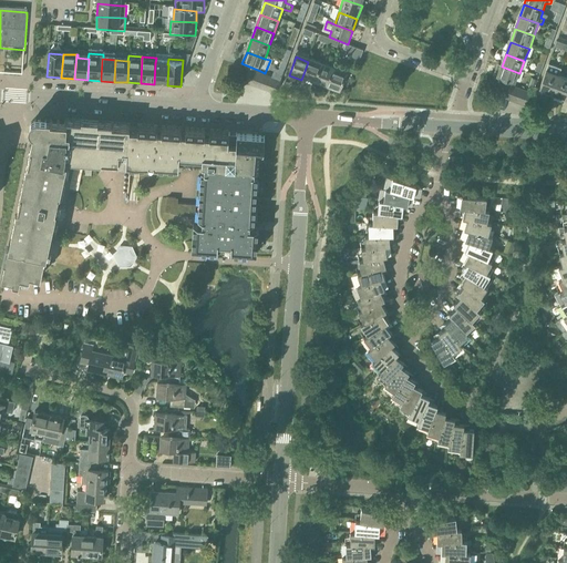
[(313,84),(321,67),(308,62),(301,80),(313,84)]
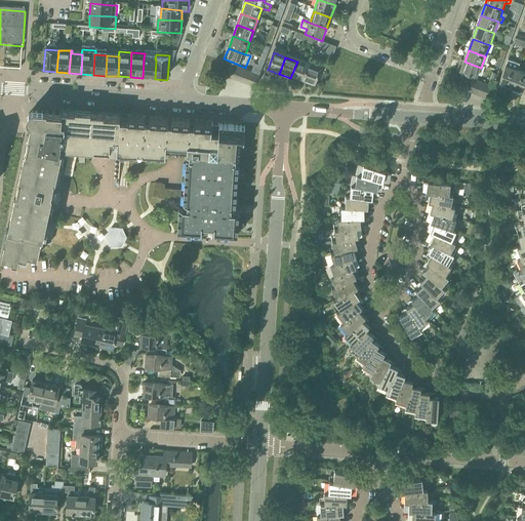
[(155,59),(144,58),(143,78),(155,79),(156,59),(155,59)]
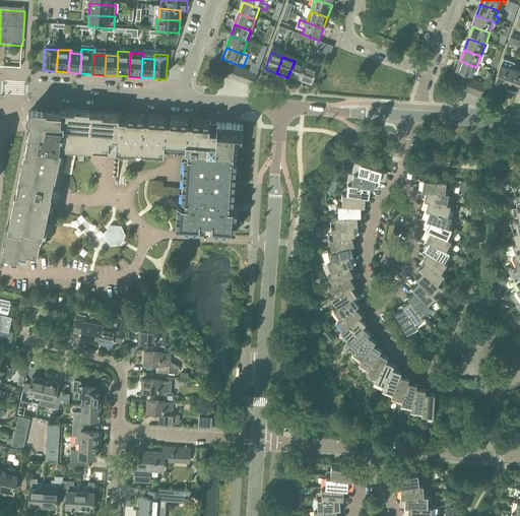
[(300,82),(306,65),(295,61),(287,77),(300,82)]
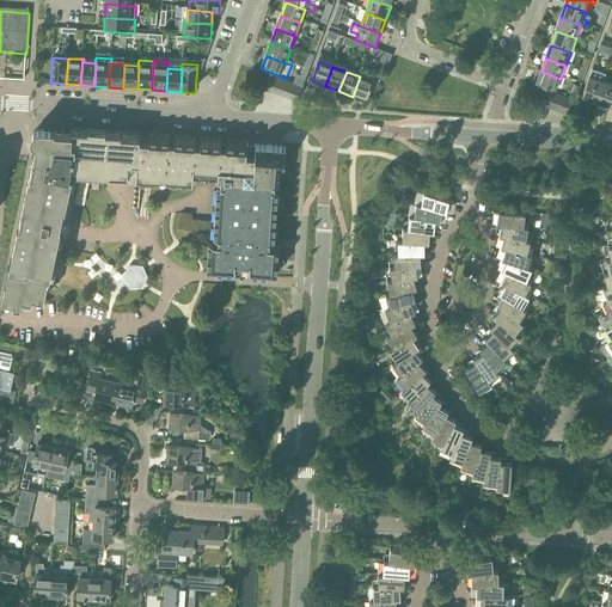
[(545,89),(556,92),(561,79),(542,72),(539,78),(537,77),(532,87),(544,91),(545,89)]
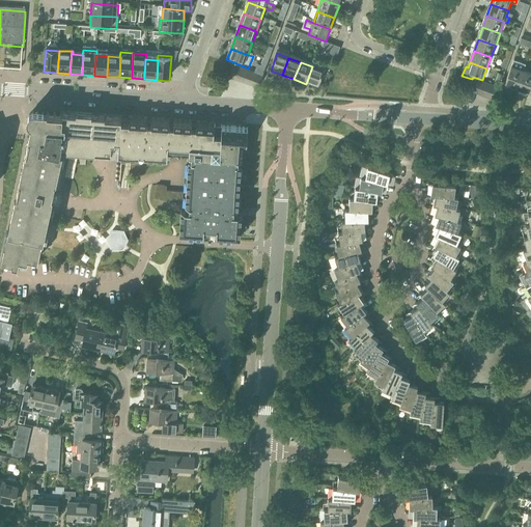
[(317,88),(324,71),(312,66),(306,84),(317,88)]
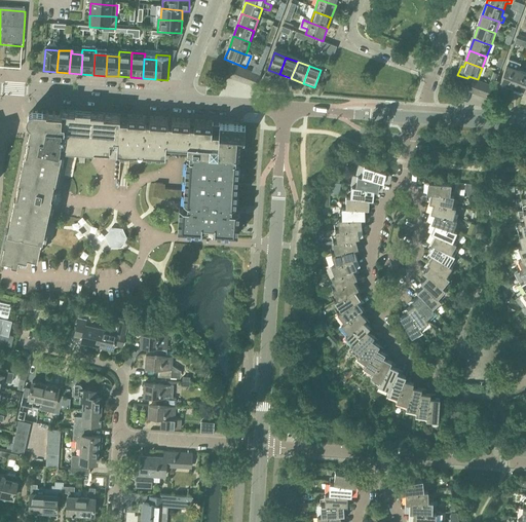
[(237,70),(231,68),(227,79),(233,81),(237,70)]
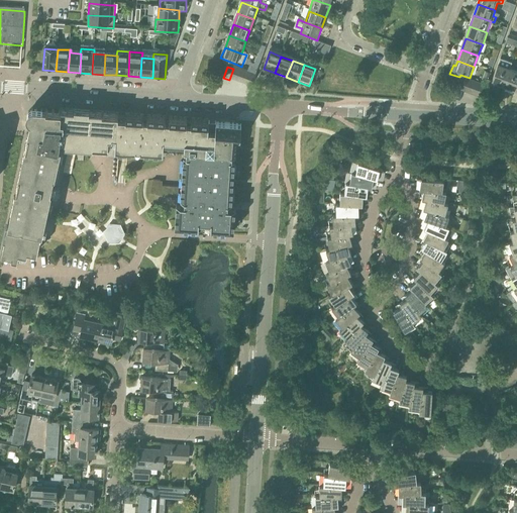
[(497,87),(498,84),(504,87),(510,72),(498,68),(492,85),(497,87)]
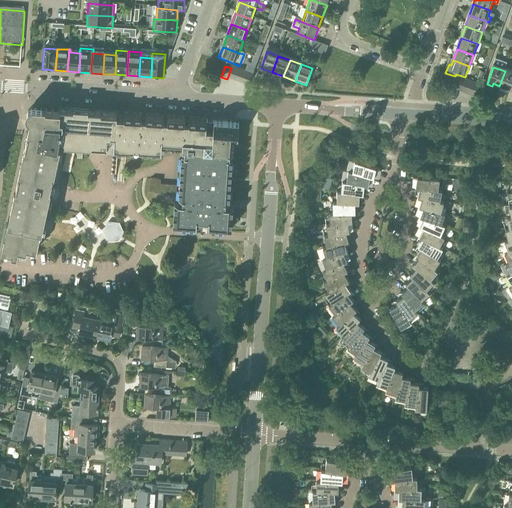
[(231,68),(227,79),(233,81),(237,70),(231,68)]
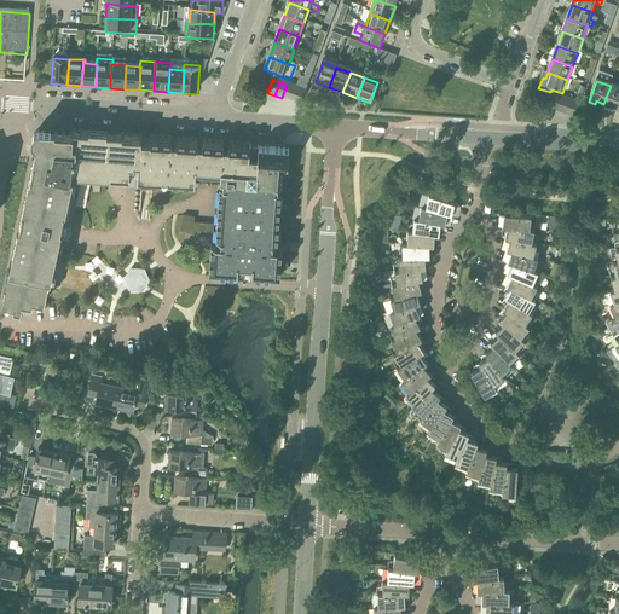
[(287,85),(282,98),(289,100),(294,87),(287,85)]
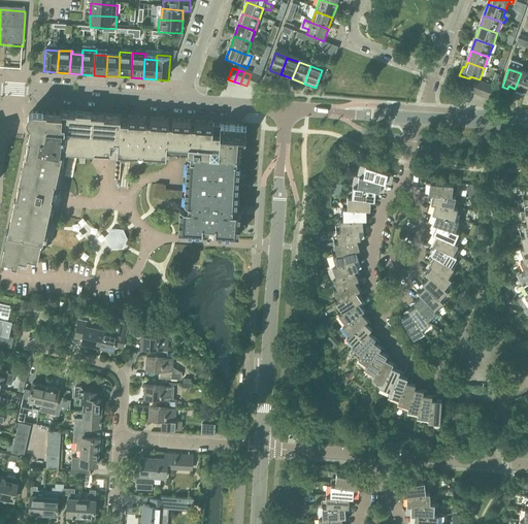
[(515,89),(514,91),(519,93),(518,94),(525,96),(525,95),(526,95),(527,89),(527,76),(521,73),(515,89)]
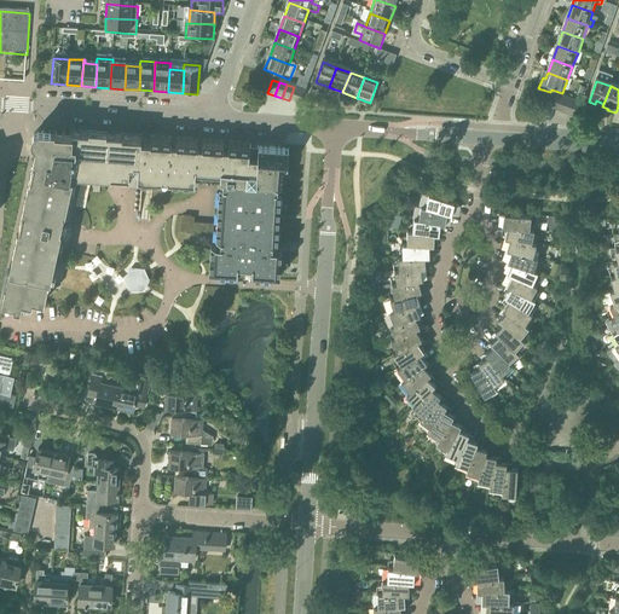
[(294,87),(289,100),(295,103),(300,90),(294,87)]
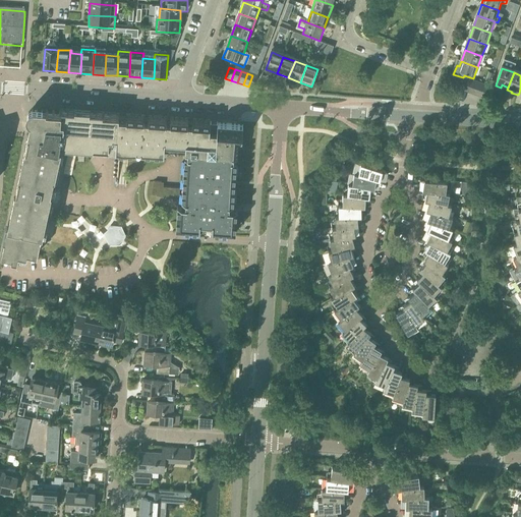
[(253,89),(258,77),(252,75),(248,87),(253,89)]
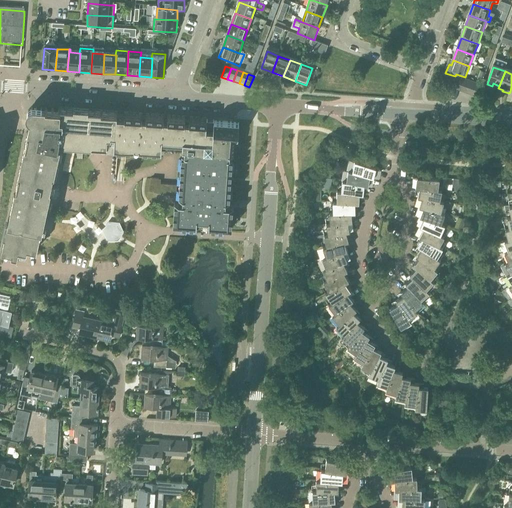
[(453,78),(448,89),(454,91),(458,80),(453,78)]
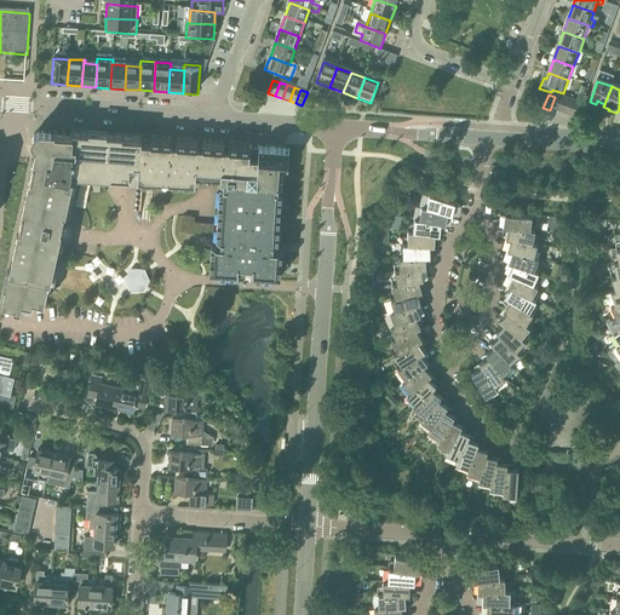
[(555,97),(550,110),(557,113),(562,99),(555,97)]
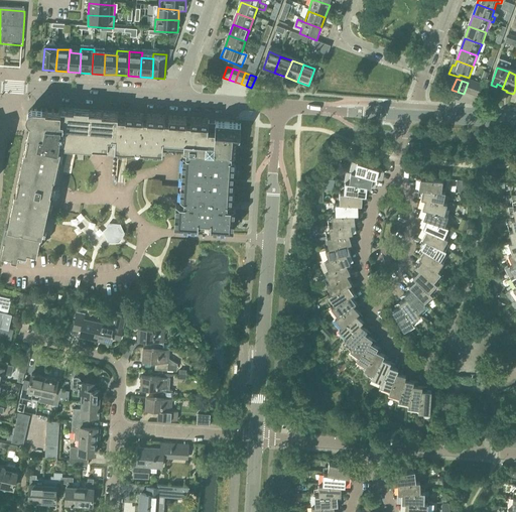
[(468,83),(464,94),(469,97),(473,85),(468,83)]
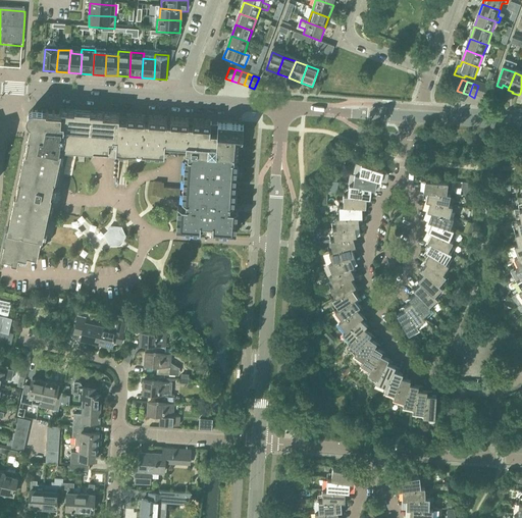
[(480,100),(484,88),(478,86),(474,98),(480,99),(480,100)]
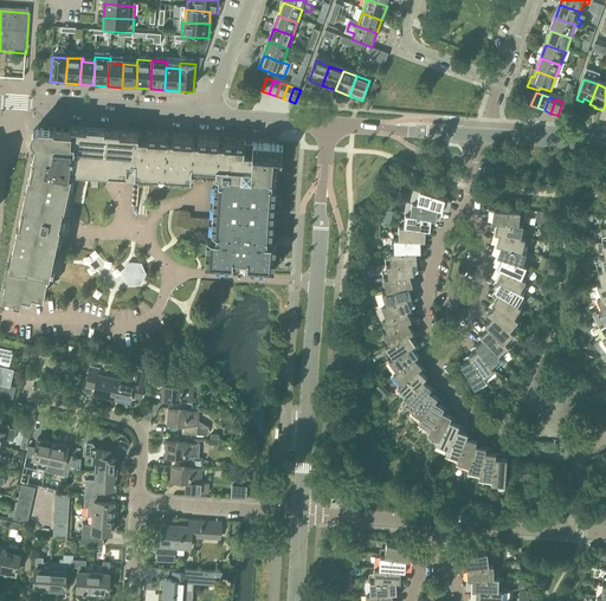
[(565,118),(569,104),(562,102),(558,116),(565,118)]
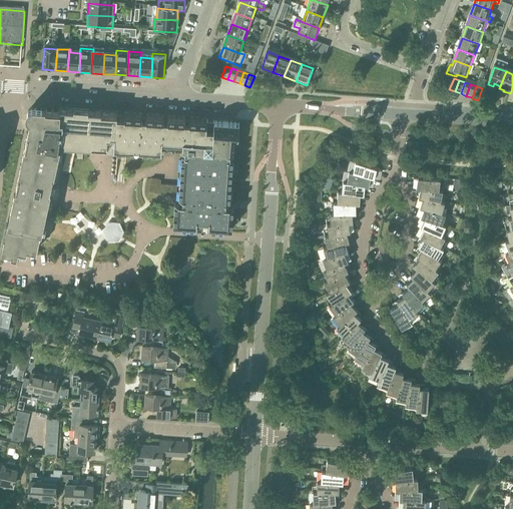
[(33,111),(32,111),(31,111),(30,112),(29,112),(28,113),(27,114),(27,115),(27,116),(27,117),(27,118),(27,119),(28,120),(28,121),(29,122),(30,122),(30,123),(31,123),(28,136),(27,141),(25,150),(19,178),(16,192),(18,192),(16,198),(14,197),(11,212),(8,225),(6,224),(2,239),(5,240),(2,253),(12,256),(11,260),(17,261),(18,253),(26,256),(27,252),(36,255),(37,252),(39,240),(40,240),(43,240),(46,226),(43,225),(53,178),(56,179),(59,165),(56,164),(59,150),(59,146),(64,146),(64,147),(78,148),(77,154),(106,157),(106,150),(107,140),(111,141),(111,138),(114,139),(113,153),(134,154),(134,151),(138,152),(138,155),(161,157),(161,149),(182,151),(184,151),(184,156),(182,156),(182,157),(184,157),(182,200),(176,200),(177,187),(158,187),(159,182),(151,182),(147,200),(174,206),(173,225),(231,229),(233,212),(233,208),(226,207),(226,206),(225,206),(226,203),(230,155),(234,155),(235,141),(238,142),(239,126),(214,124),(214,126),(206,126),(207,124),(189,123),(189,126),(185,126),(185,122),(167,121),(167,124),(163,124),(164,121),(146,119),(146,123),(142,122),(142,119),(124,118),(124,121),(117,120),(117,117),(102,116),(88,115),(88,112),(73,111),(73,114),(59,113),(40,111),(33,111)]
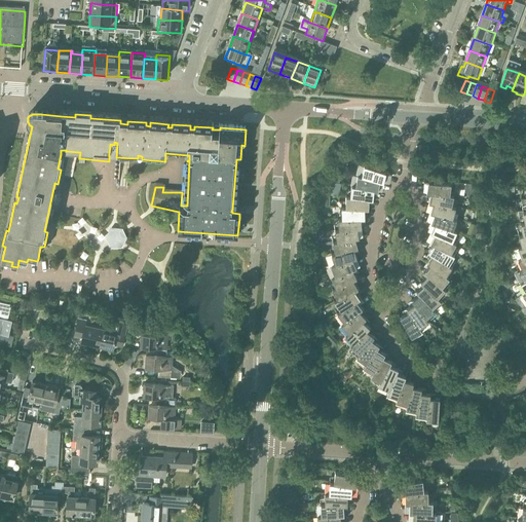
[(384,181),(386,176),(389,177),(390,176),(366,169),(364,174),(363,179),(380,184),(383,185),(384,181)]
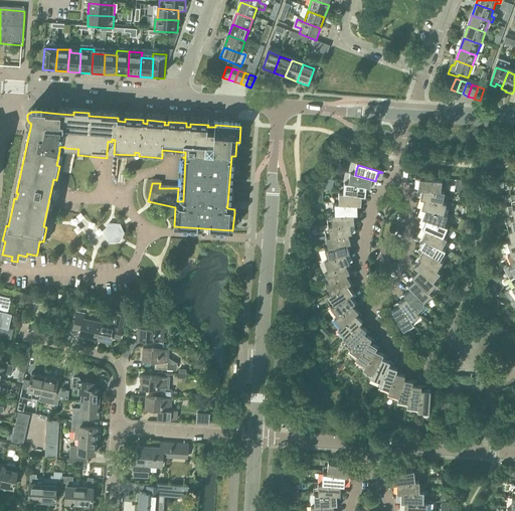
[(355,175),(351,174),(346,173),(345,184),(366,188),(370,189),(372,180),(355,175)]
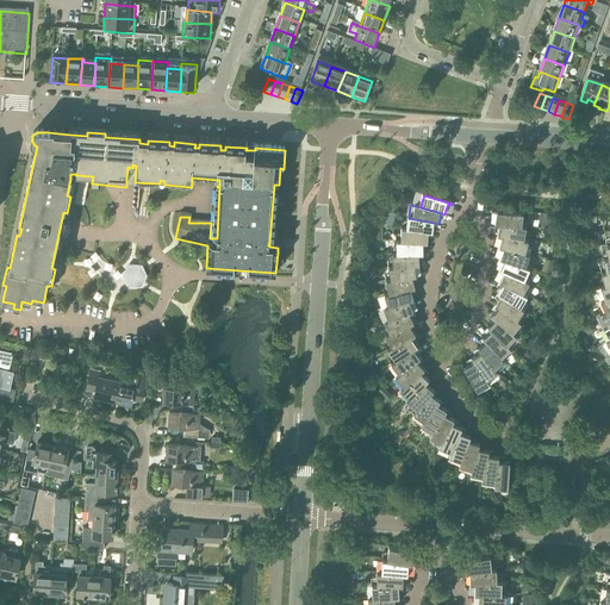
[(492,214),(497,216),(496,222),(496,225),(500,226),(521,229),(521,223),(522,216),(492,214)]
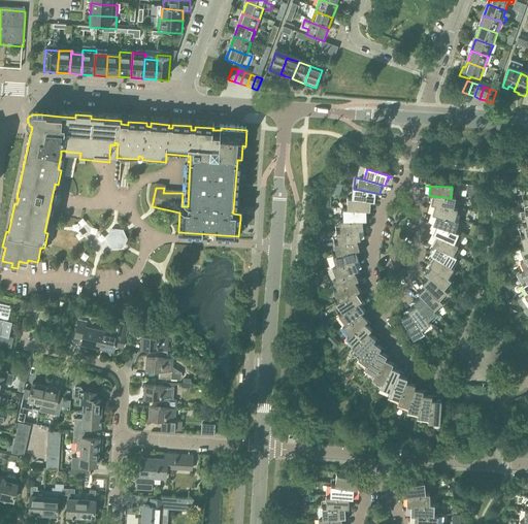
[(374,202),(375,193),(354,189),(353,200),(370,202),(374,202)]
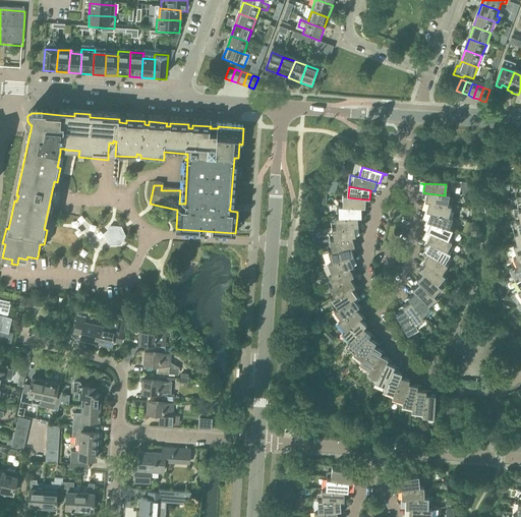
[(427,193),(425,203),(429,204),(446,207),(449,196),(445,195),(427,193)]
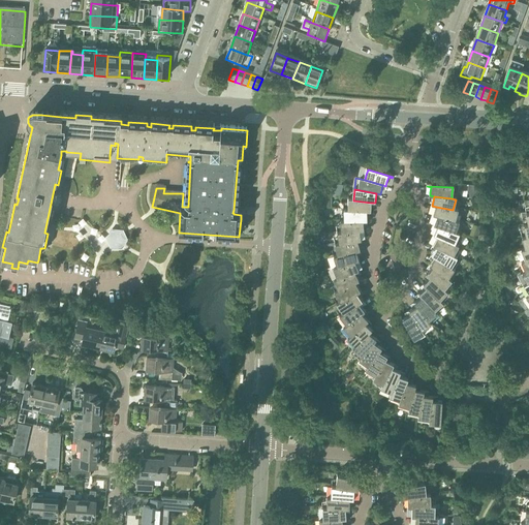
[(349,201),(349,212),(367,212),(371,212),(371,203),(353,201),(349,201)]
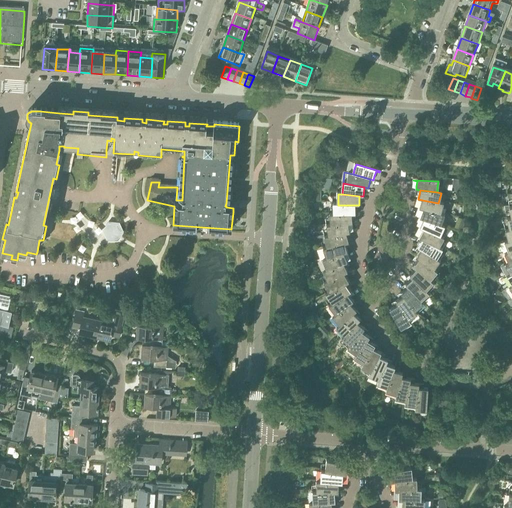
[(422,200),(419,209),(423,210),(439,215),(442,204),(438,203),(422,200)]
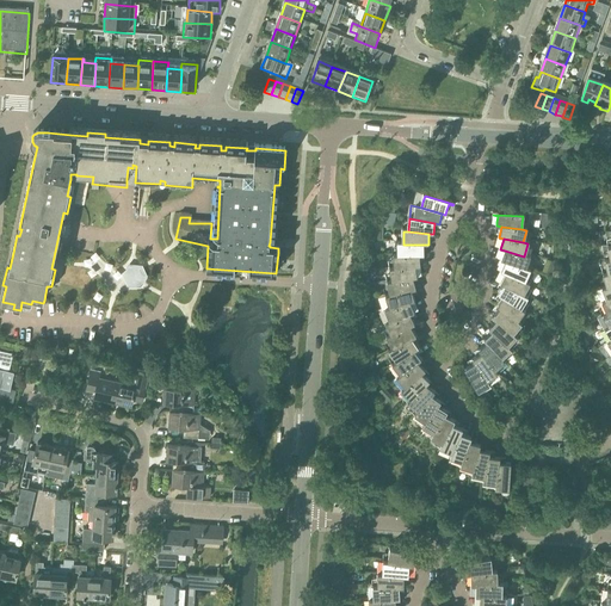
[(424,257),(424,245),(403,245),(399,243),(399,257),(419,257),(424,257)]
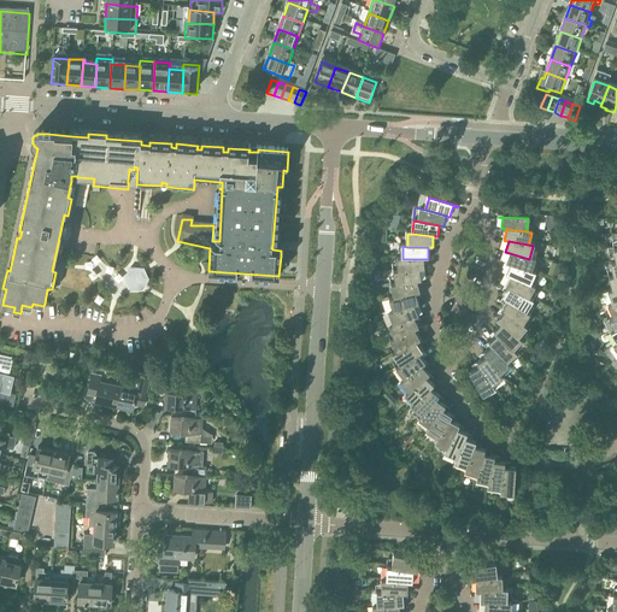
[(530,272),(534,260),(529,259),(510,253),(506,264),(511,265),(530,272)]
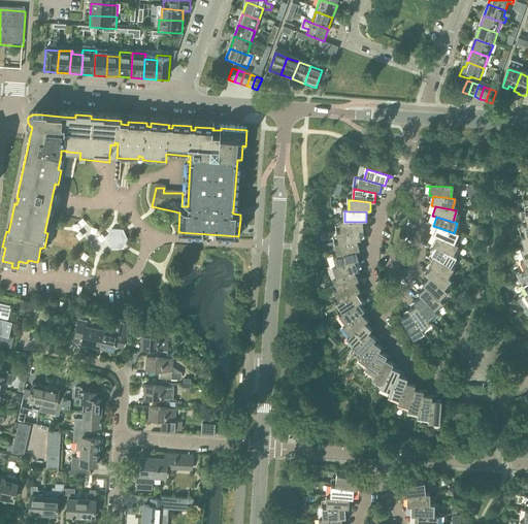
[(340,222),(341,233),(359,232),(363,231),(362,222),(344,222),(340,222)]
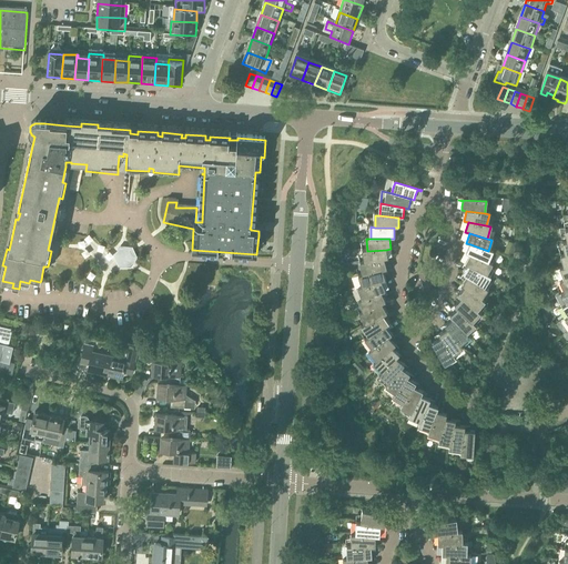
[(487,263),(493,252),(488,251),(470,244),(466,254),(470,255),(487,263)]
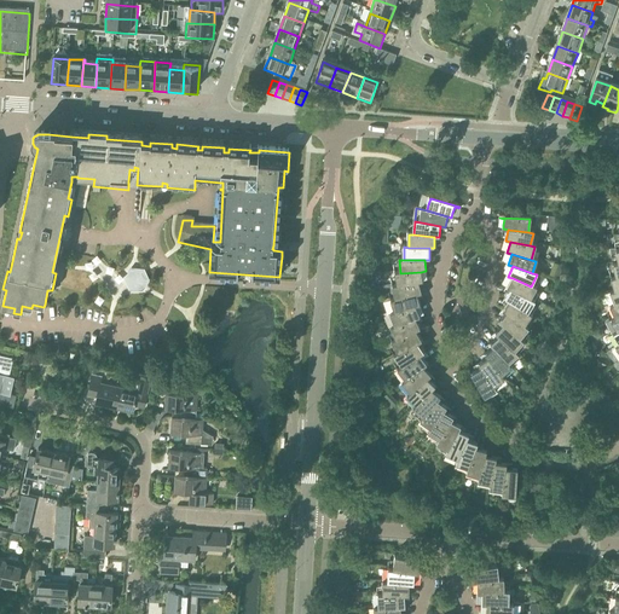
[(145,273),(131,272),(125,283),(129,294),(143,295),(150,284),(145,273)]
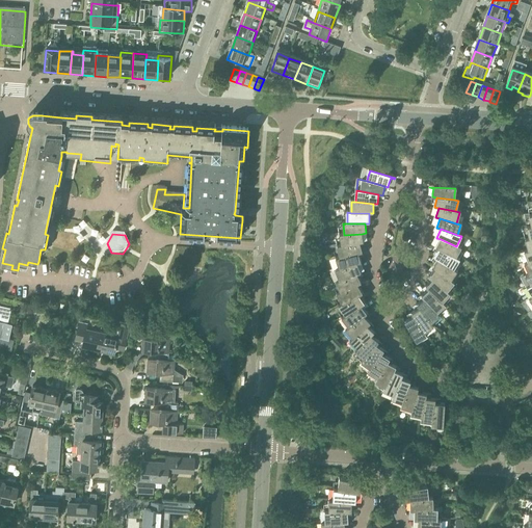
[(340,236),(342,246),(360,243),(364,243),(362,234),(344,235),(340,236)]
